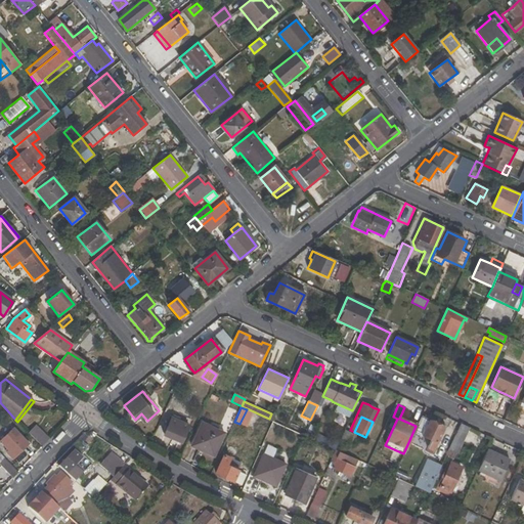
[(432,450),(443,427),(421,417),(416,426),(409,440),(432,450)]
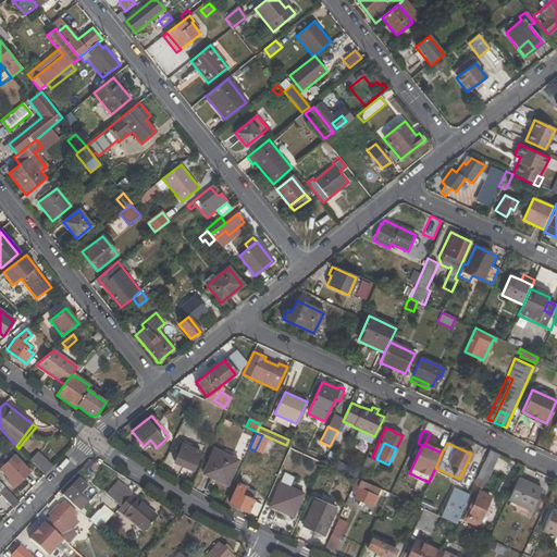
[(174,462),(192,471),(200,453),(182,444),(174,462)]
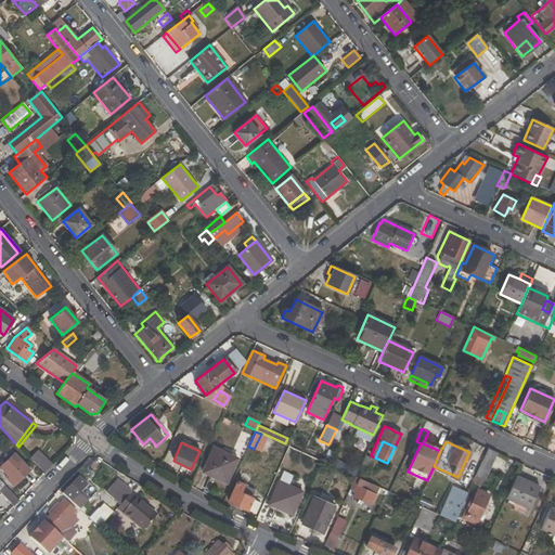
[(226,482),(236,460),(214,449),(203,472),(226,482)]
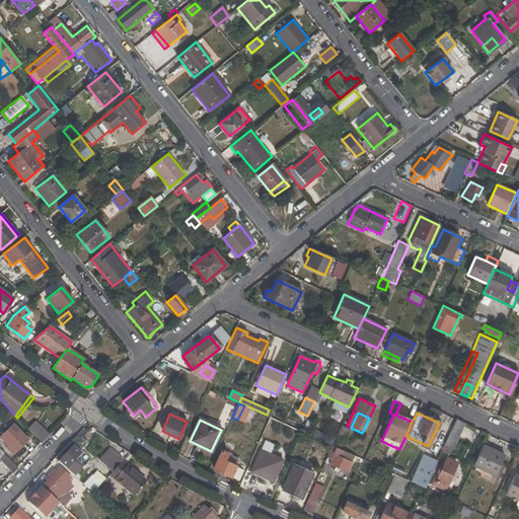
[(449,455),(463,424),(455,420),(441,451),(449,455)]
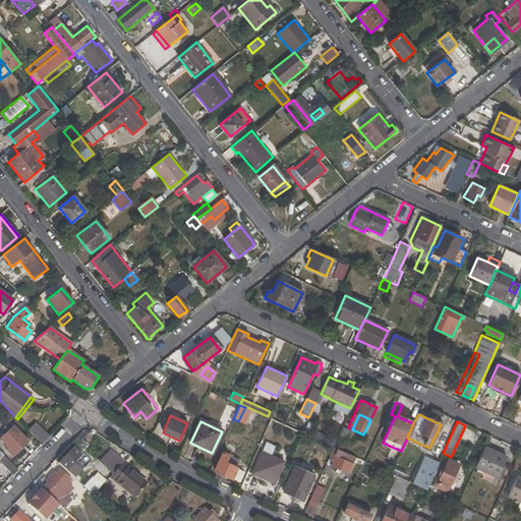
[(29,428),(43,444),(47,440),(34,424),(29,428)]
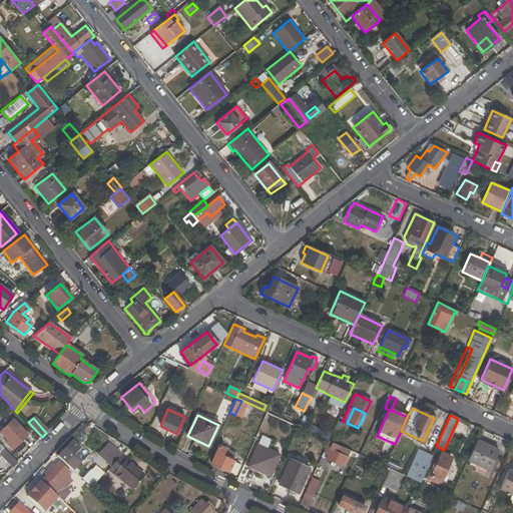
[(13,449),(28,434),(14,419),(0,432),(9,441),(7,443),(13,449)]
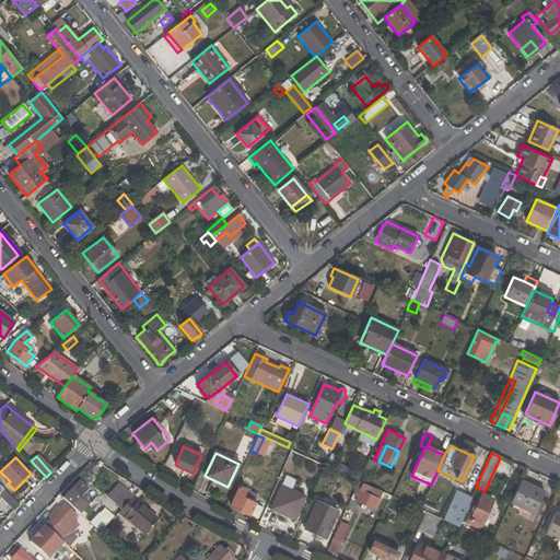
[(373,475),(377,464),(368,459),(363,470),(373,475)]
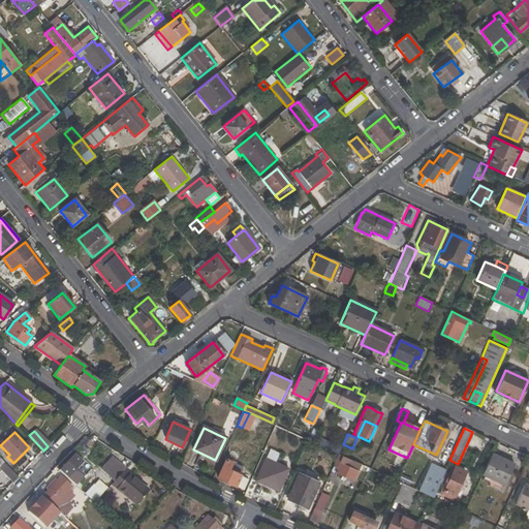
[(229,448),(226,458),(234,461),(230,469),(234,470),(241,453),(229,448)]
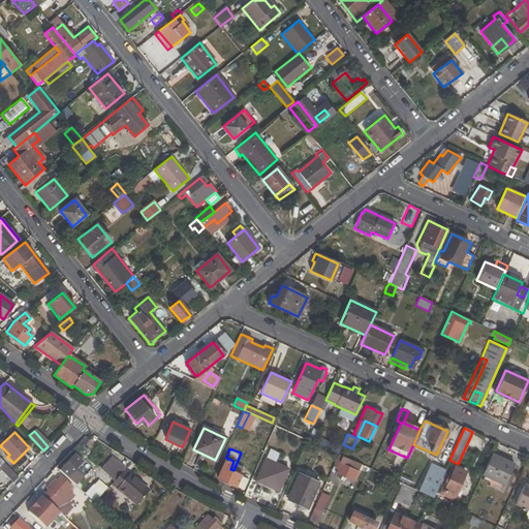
[(279,454),(271,449),(257,480),(278,490),(287,470),(275,464),(279,454)]
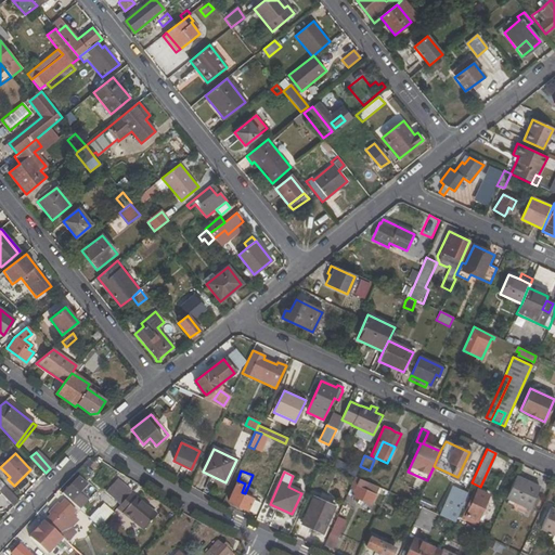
[(88,486),(79,477),(63,494),(73,503),(81,493),(85,497),(90,490),(86,487),(88,486)]
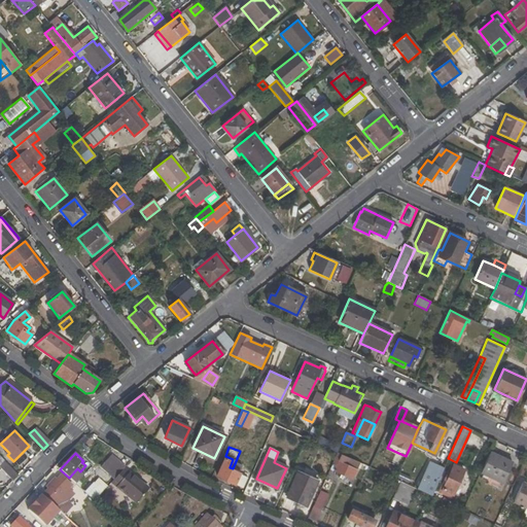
[(346,464),(349,458),(337,453),(331,463),(335,465),(334,470),(352,479),(357,469),(346,464)]
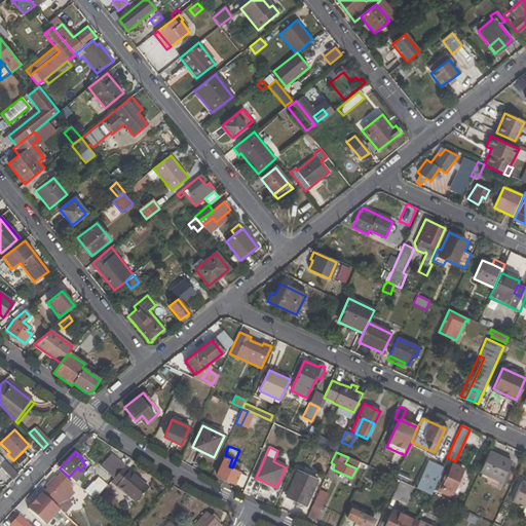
[(502,482),(511,462),(488,452),(479,472),(502,482)]
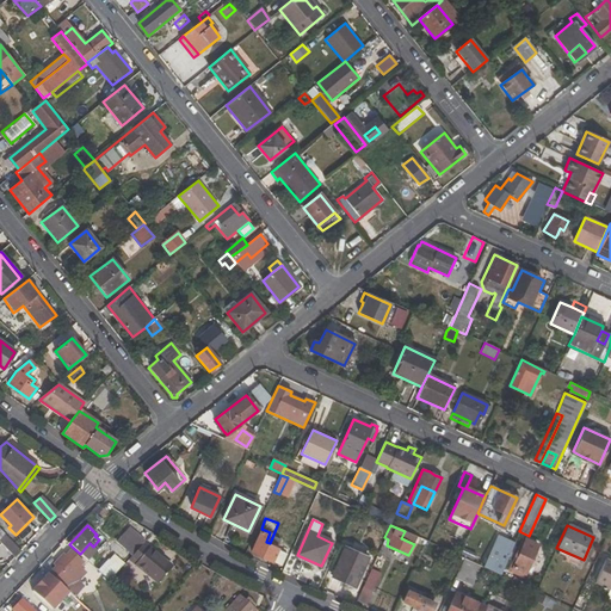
[(0,538),(0,541),(16,557),(22,550),(0,528),(0,535),(1,537),(0,538)]
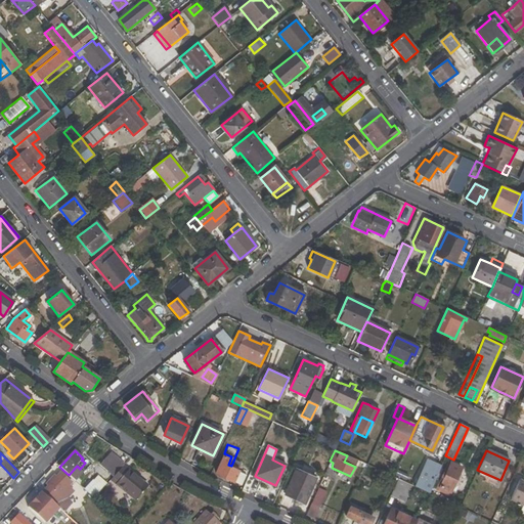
[(114,476),(124,465),(125,464),(114,453),(102,466),(114,476)]
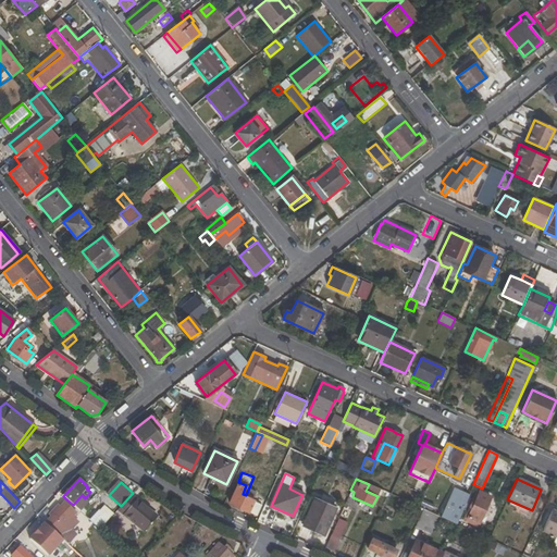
[(261,505),(239,495),(244,487),(237,484),(229,503),(256,516),(261,505)]
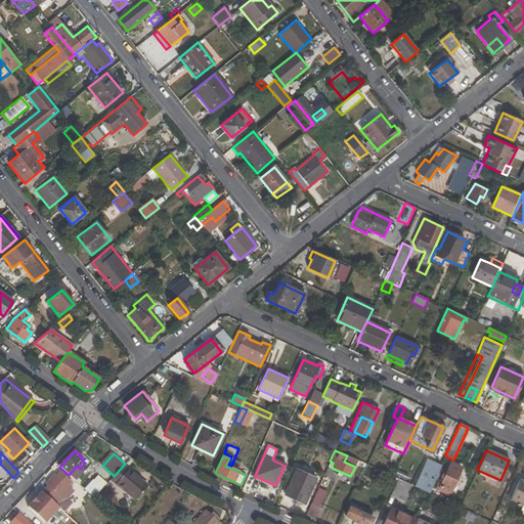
[(413,486),(428,492),(440,467),(426,461),(413,486)]
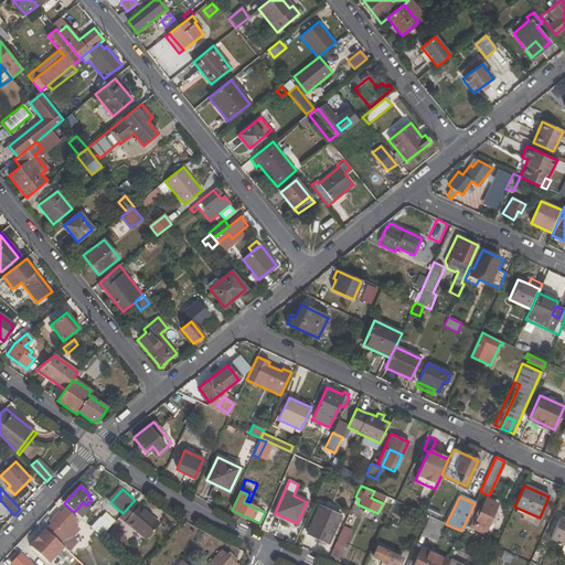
[(469,523),(484,531),(497,504),(481,497),(469,523)]
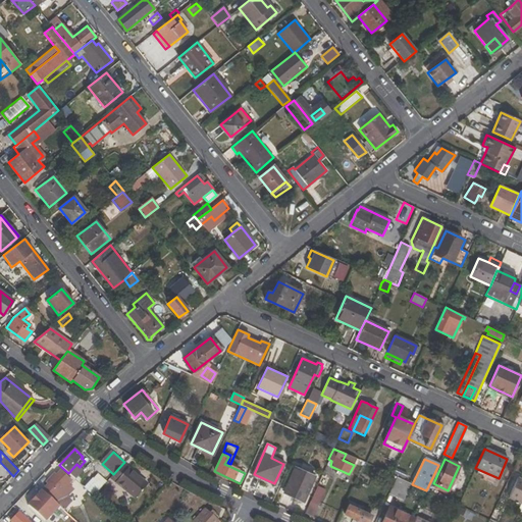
[(131,503),(148,484),(123,463),(113,474),(110,477),(123,489),(120,493),(131,503)]
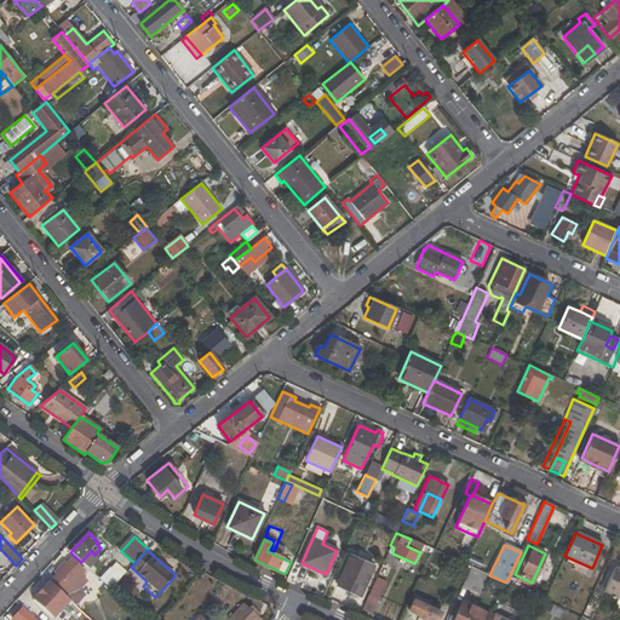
[(337,583),(361,593),(373,567),(349,556),(337,583)]
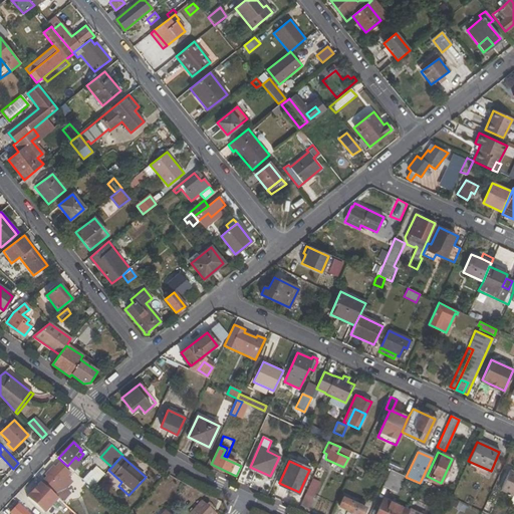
[(388,474),(390,470),(376,463),(374,468),(388,474)]
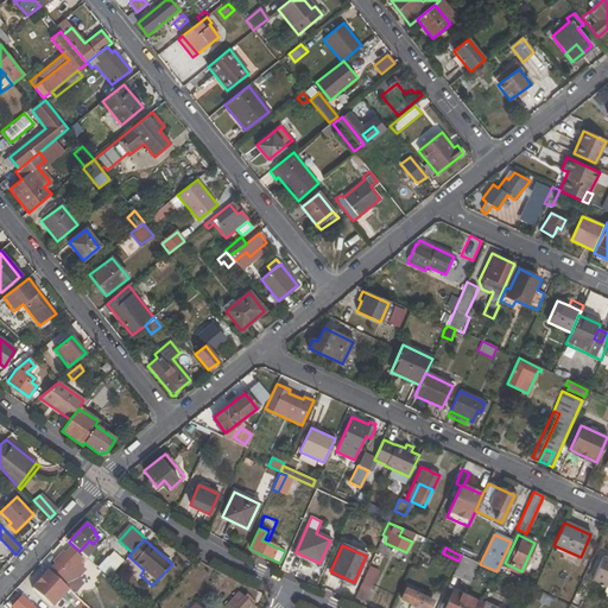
[(50,572),(69,589),(75,595),(84,583),(78,578),(84,571),(80,568),(84,562),(71,550),(67,555),(63,552),(54,562),(57,565),(50,572)]
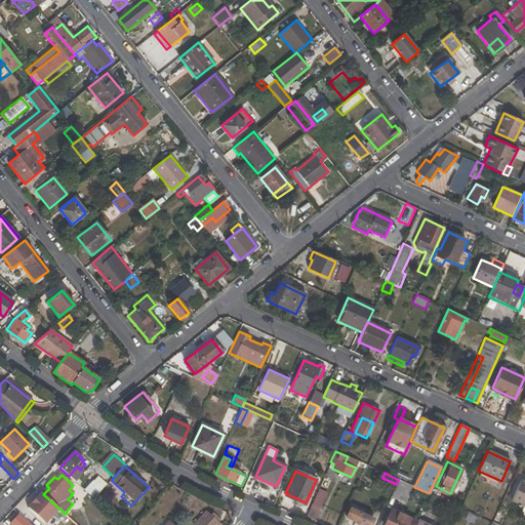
[(413,486),(398,480),(396,484),(391,496),(405,502),(413,486)]
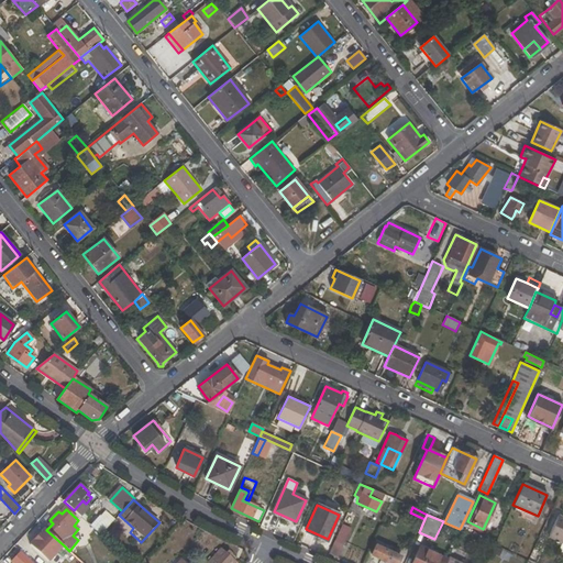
[(561,543),(558,549),(562,551),(562,516),(559,515),(549,537),(561,543)]
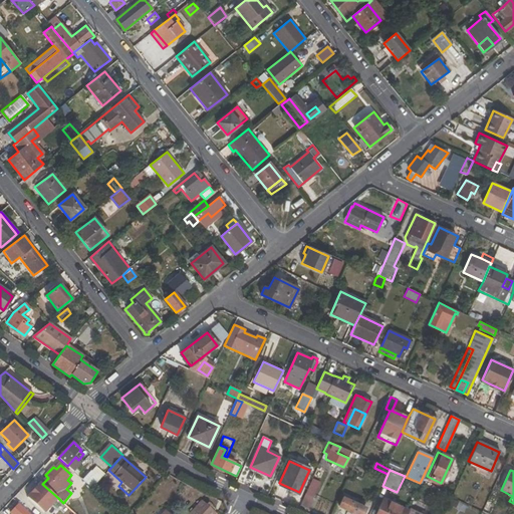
[(312,478),(305,494),(312,497),(319,481),(312,478)]
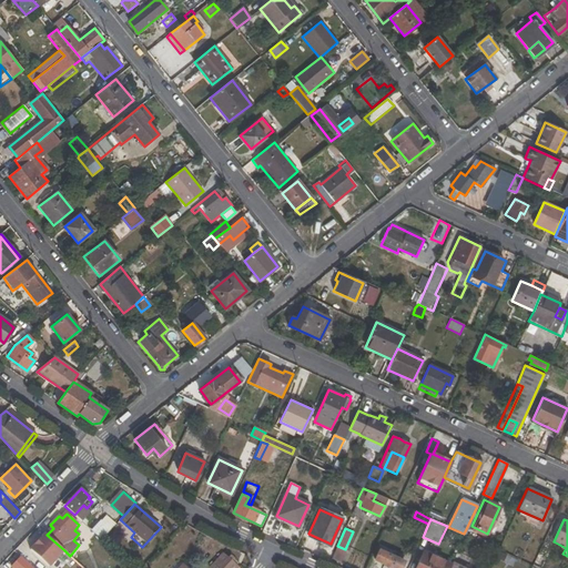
[(31,550),(49,567),(64,550),(47,535),(46,534),(31,550)]
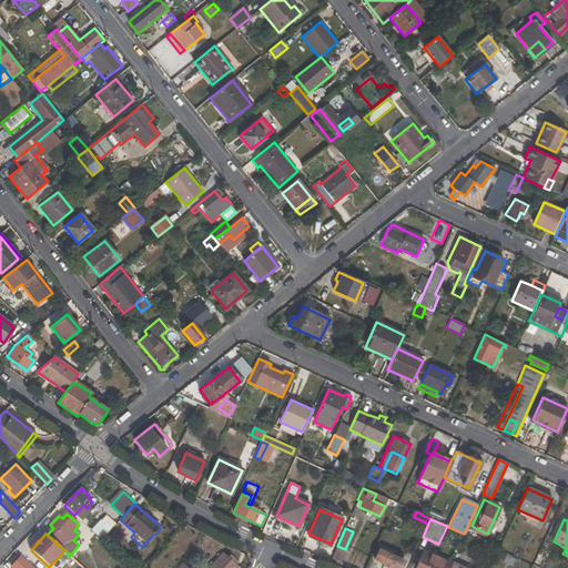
[(345,549),(337,546),(332,558),(340,563),(345,549)]
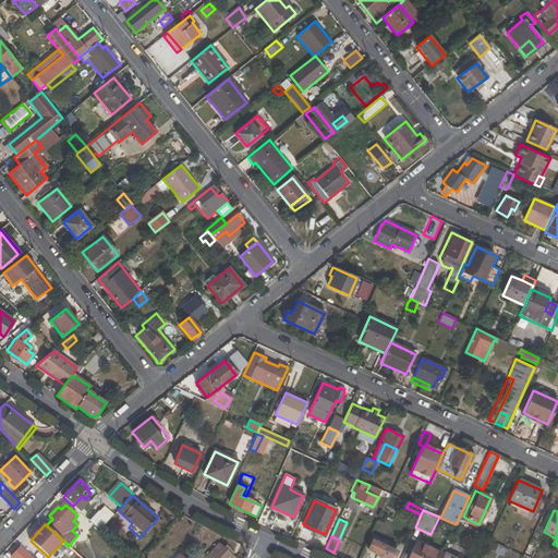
[(367,549),(385,557),(392,557),(397,550),(373,540),(367,549)]
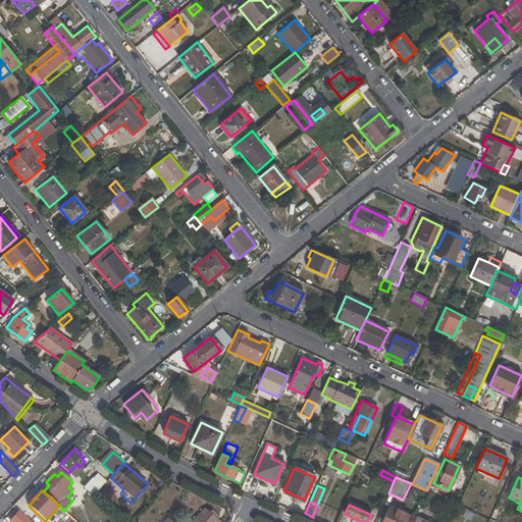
[(380,521),(412,521),(415,517),(388,506),(380,521)]
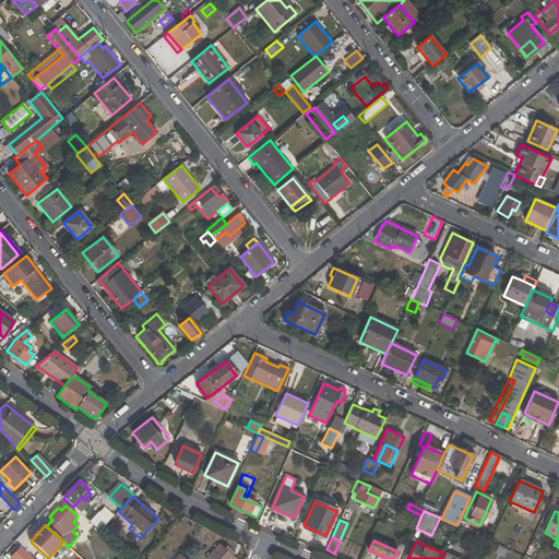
[(495,552),(499,545),(492,542),(488,549),(495,552)]
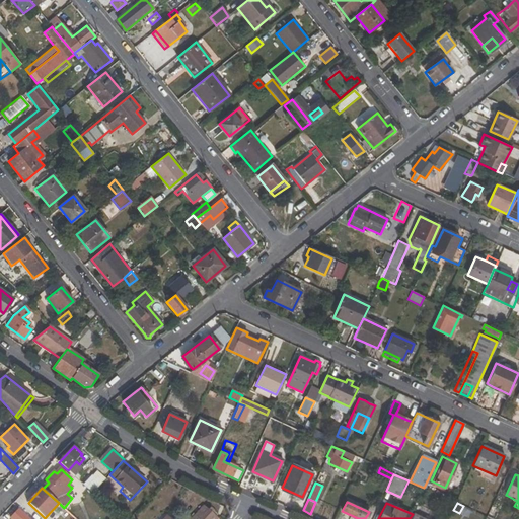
[(216,518),(218,518),(204,505),(192,518),(216,518)]
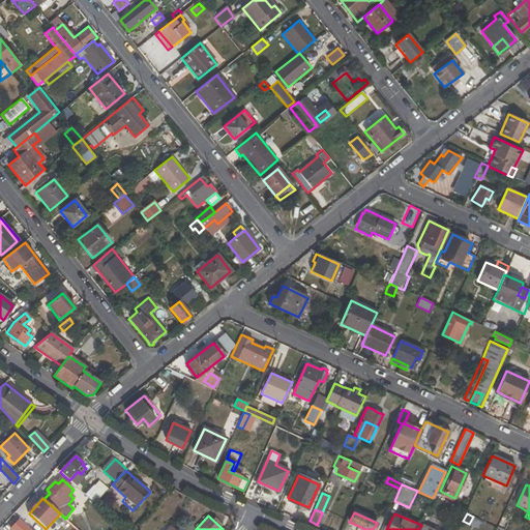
[(11,529),(28,529),(18,521),(10,529),(11,529)]
